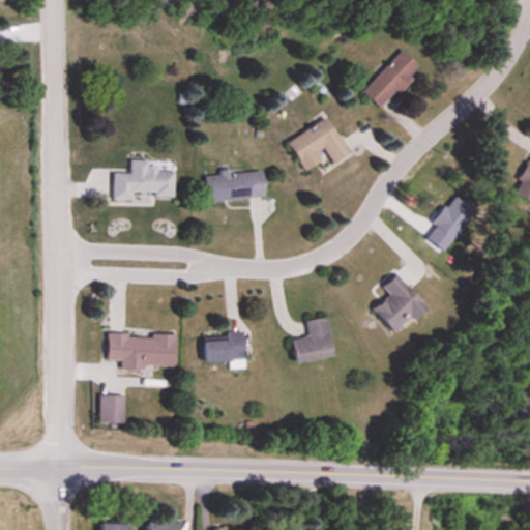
[(419,68),(401,51),(361,92),(381,110),(419,68)]
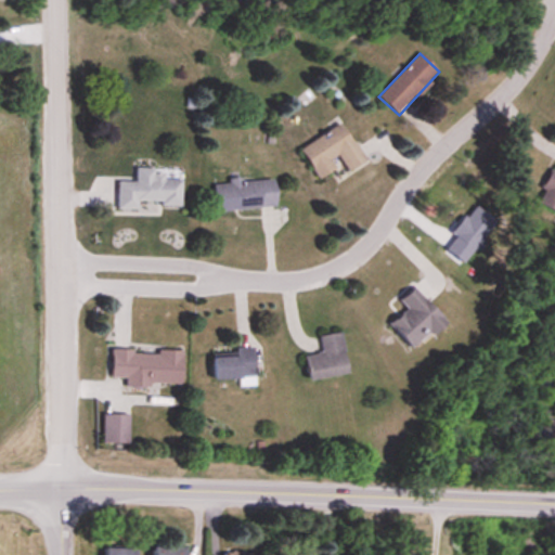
[(300,150),(319,180),(336,170),(331,162),(338,157),(348,173),(365,163),(341,124),(300,150)]
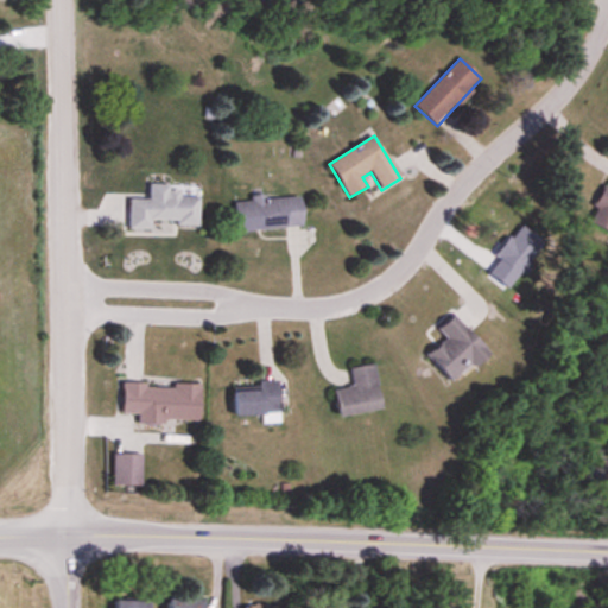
[(607,184),(590,223),(607,232),(607,184)]
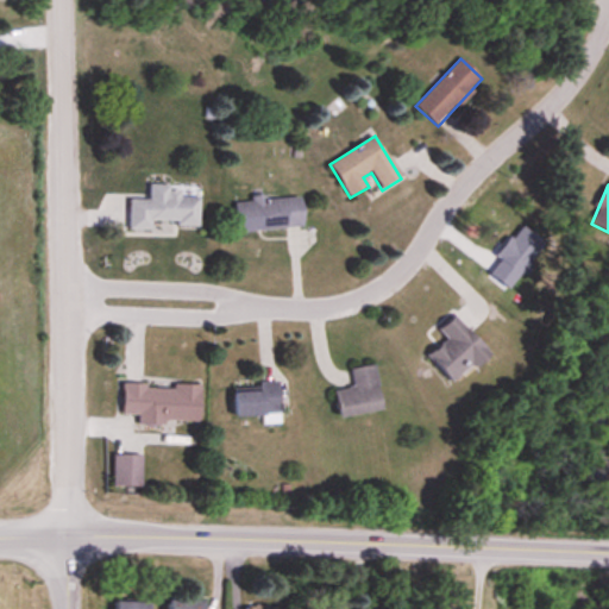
[(198,225),(198,187),(149,186),(148,199),(129,199),(129,231),(151,231),(151,224),(198,225)]
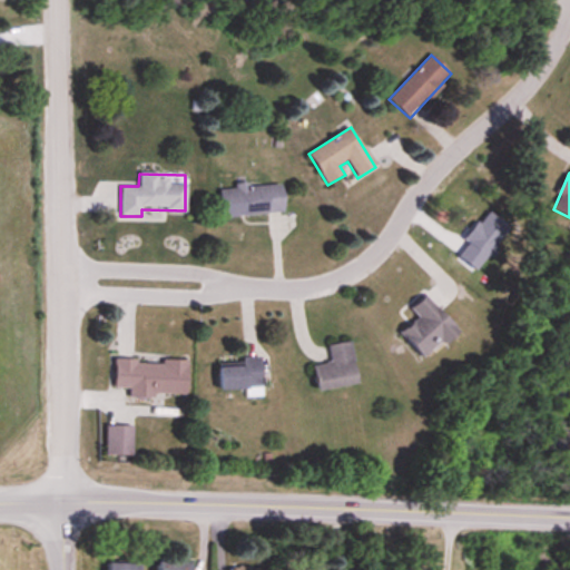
[(220,188),(222,217),(283,215),(282,186),(220,188)]
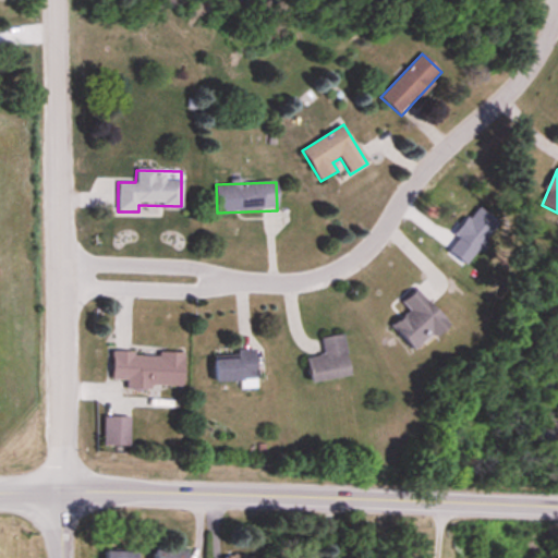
[(415,353),(448,325),(417,289),(401,303),(410,312),(392,327),(415,353)]
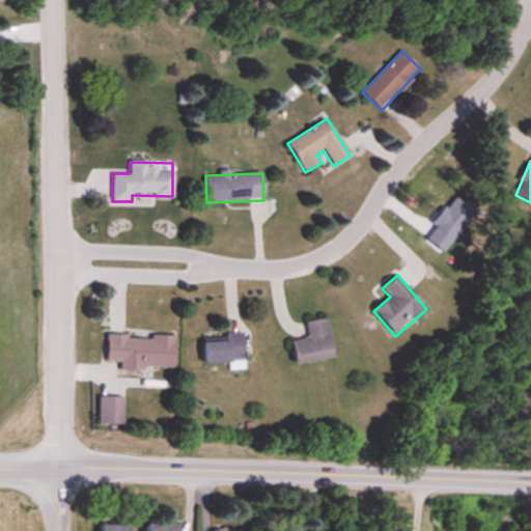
[(305,323),(307,339),(292,340),(296,364),(333,360),(328,319),(305,323)]
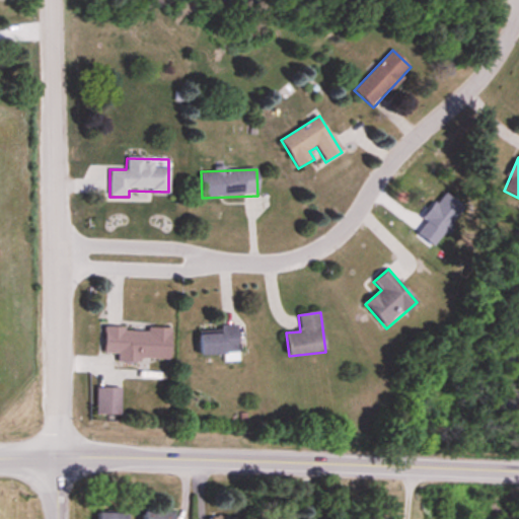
[(200,356),(238,356),(237,325),(220,326),(221,335),(200,335),(200,356)]
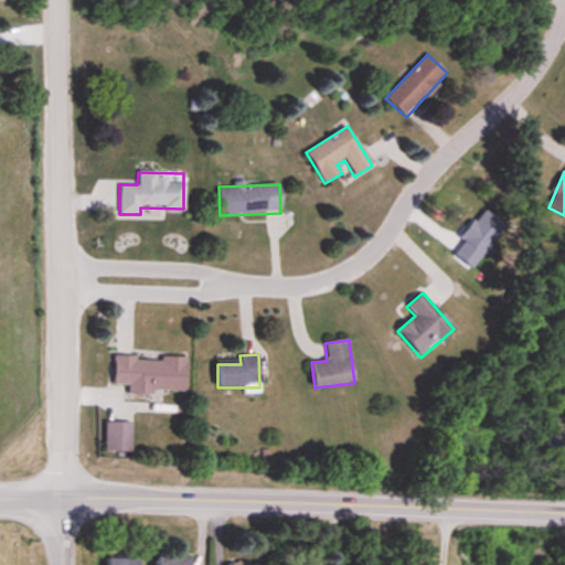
[(127,393),(184,394),(184,358),(114,358),(114,386),(127,386),(127,393)]
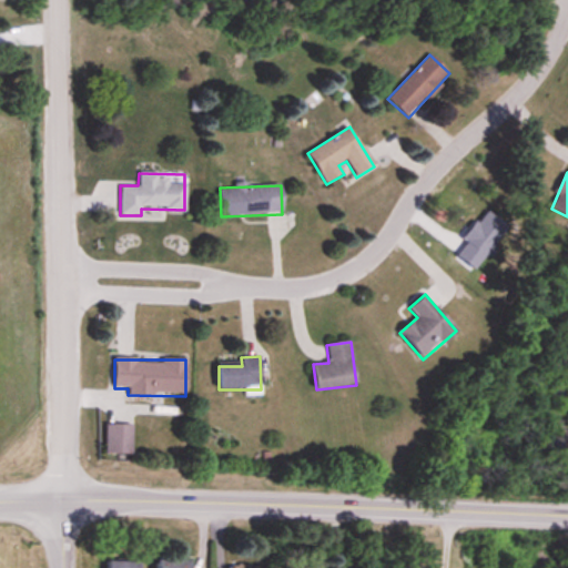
[(104,454),(131,454),(131,426),(104,426),(104,454)]
